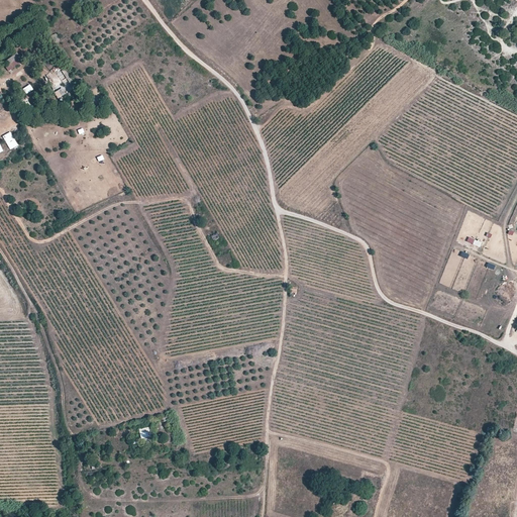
[(14,55),(3,64),(9,72),(20,63),(14,55)]
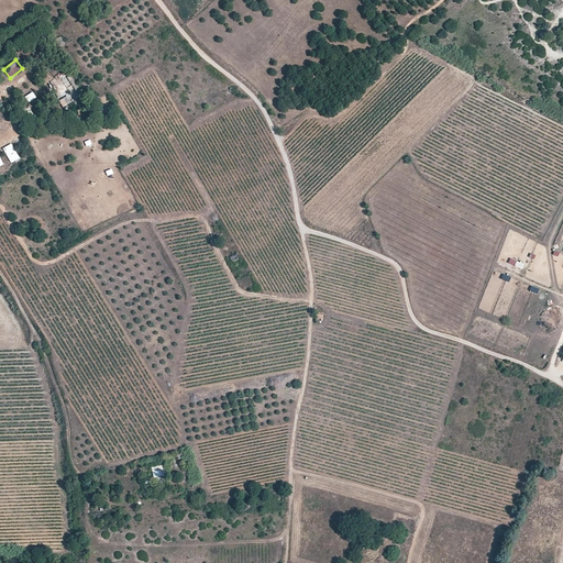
[(67,77),(63,79),(74,99),(78,97),(67,77)]
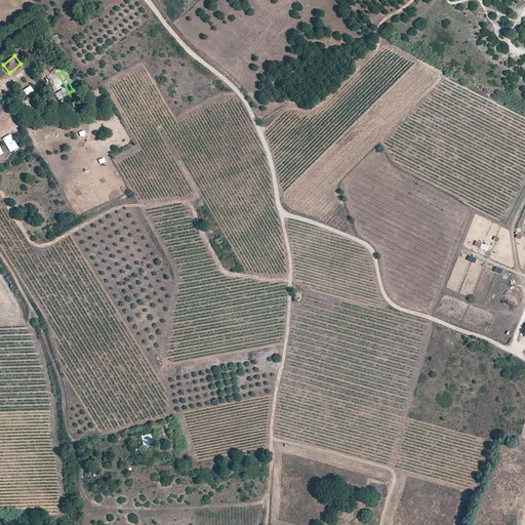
[(26,95),(34,92),(31,86),(23,89),(26,95)]
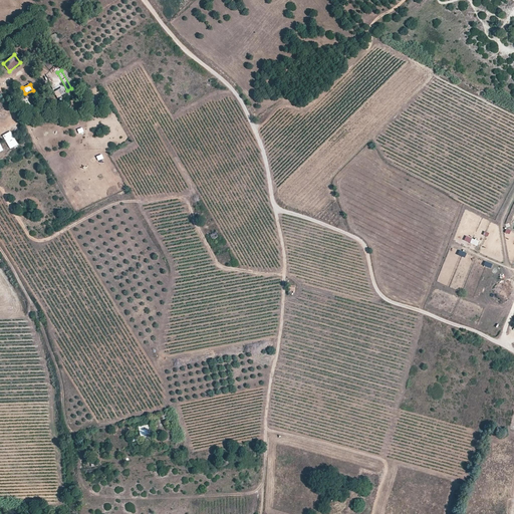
[(57,98),(65,93),(62,87),(54,92),(57,98)]
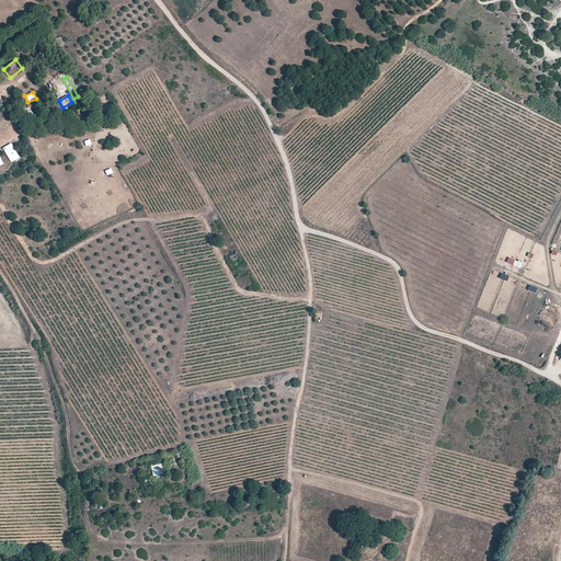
[(2,148),(11,163),(20,159),(11,144),(2,148)]
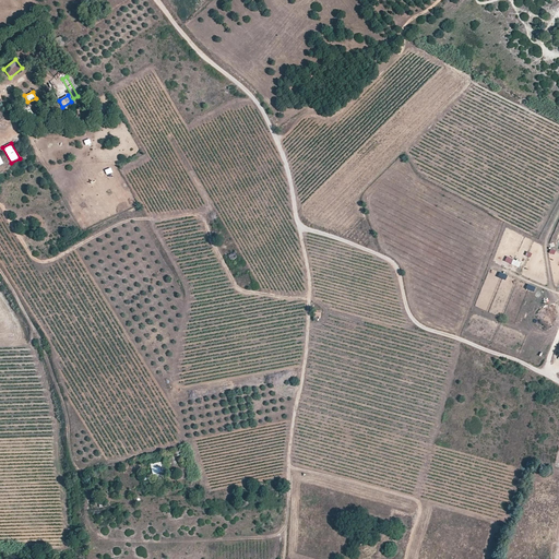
[(228,256),(230,261),(238,258),(235,252),(228,256)]
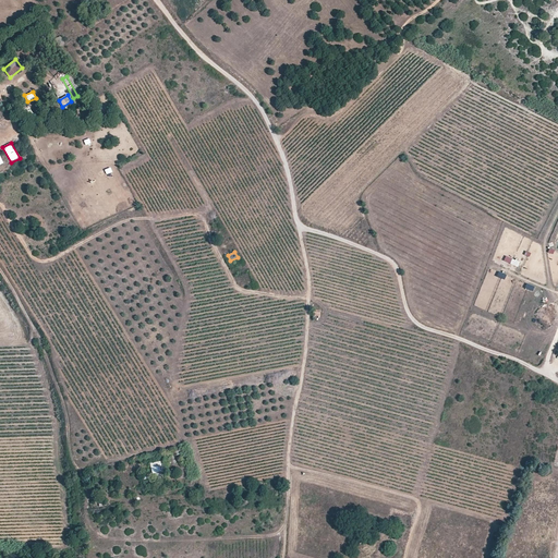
[(518,268),(520,262),(506,256),(504,262),(518,268)]
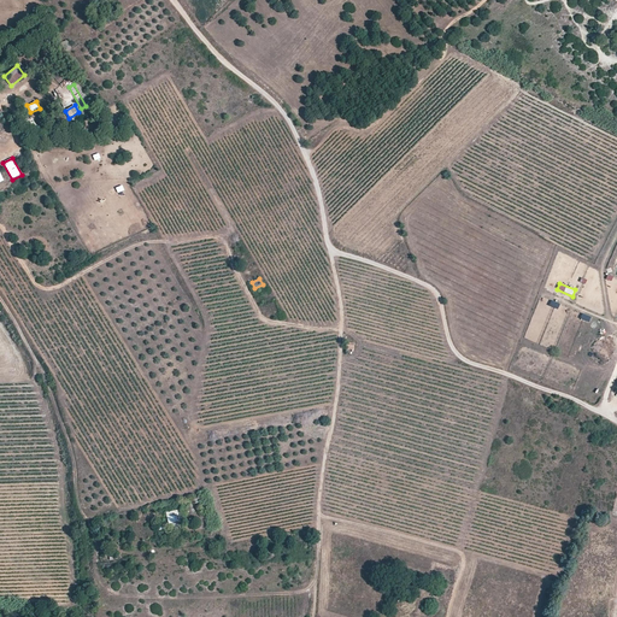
[(182,524),(180,510),(166,512),(169,527),(182,524)]
